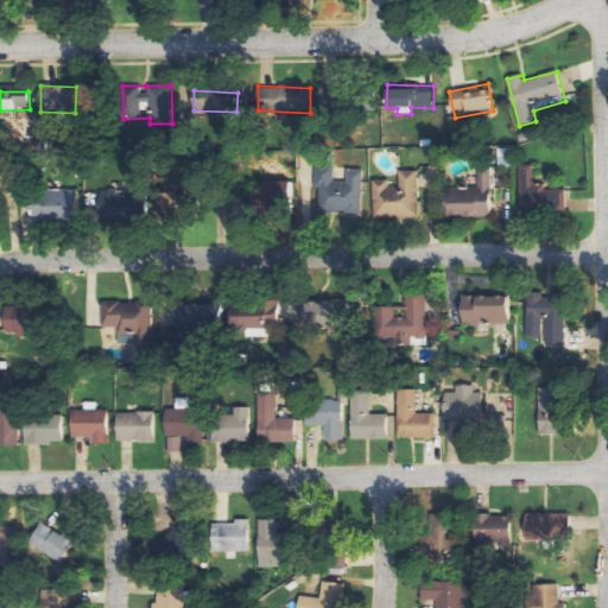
[(521,166),(523,211),(568,210),(567,189),(545,190),(545,181),(536,181),(536,166),(521,166)]
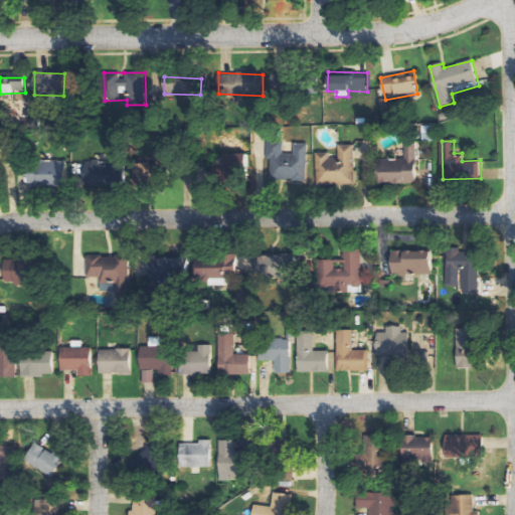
[(308,144),(294,144),(294,154),(284,154),(284,143),(268,142),(267,159),(271,159),(270,179),(307,181),(308,144)]
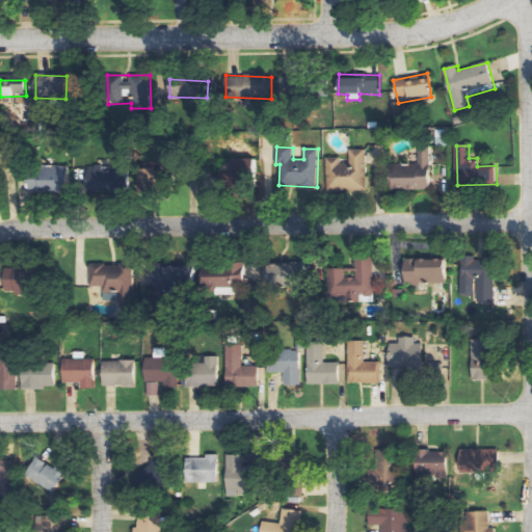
[(390,166),(391,190),(430,189),(429,148),(419,148),(419,165),(390,166)]
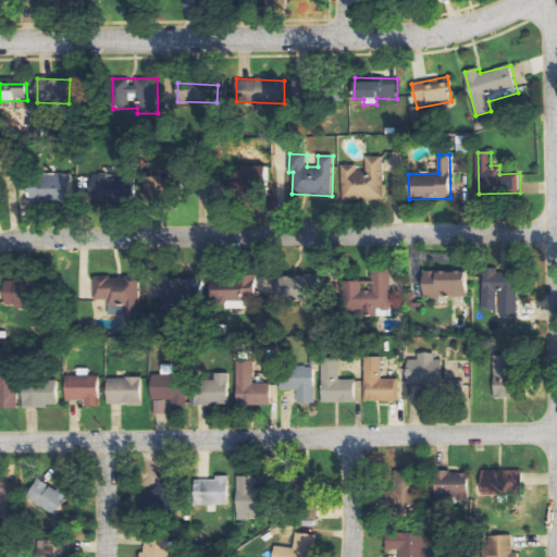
[(342,165),(343,200),(385,199),(384,157),(367,157),(368,171),(358,172),(358,165),(342,165)]
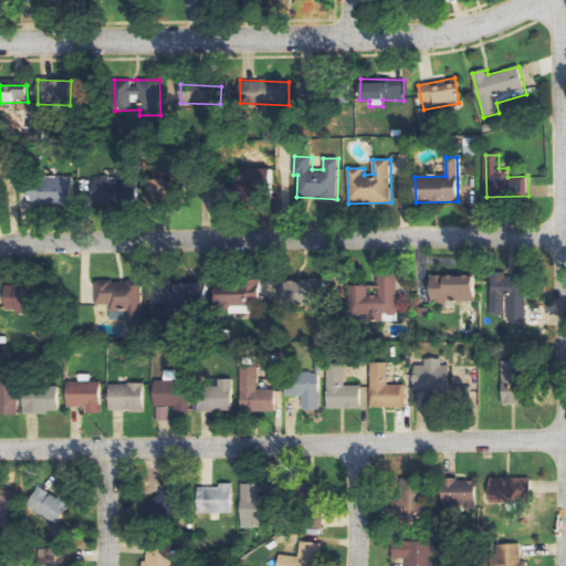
[(245,169),(245,192),(269,192),(269,168),(245,169)]
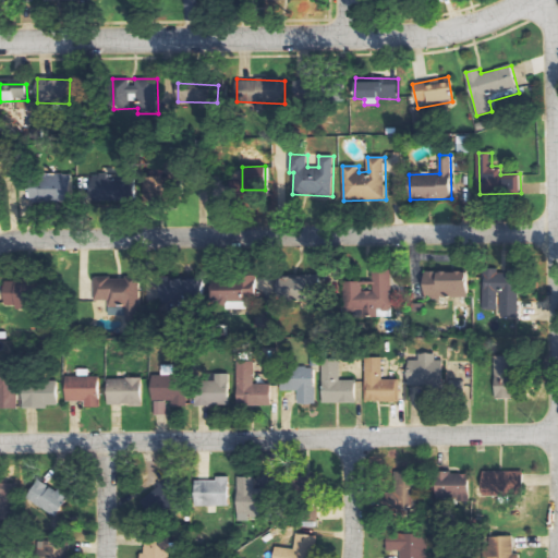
[(91,174),(92,202),(125,199),(124,176),(112,177),(112,173),(91,174)]
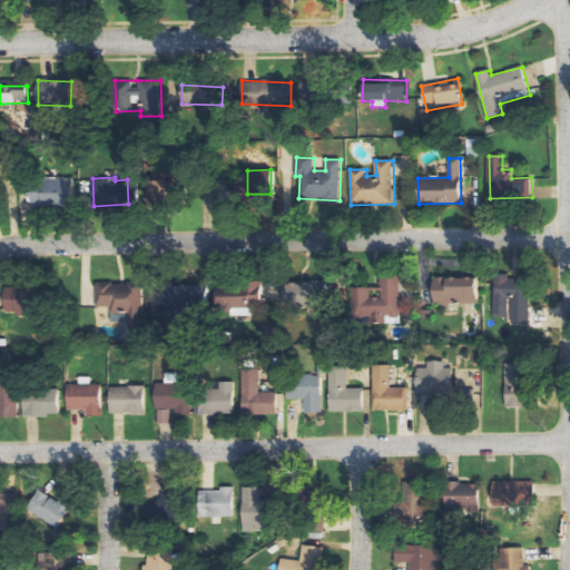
[(75,205),(75,178),(29,180),(30,206),(75,205)]
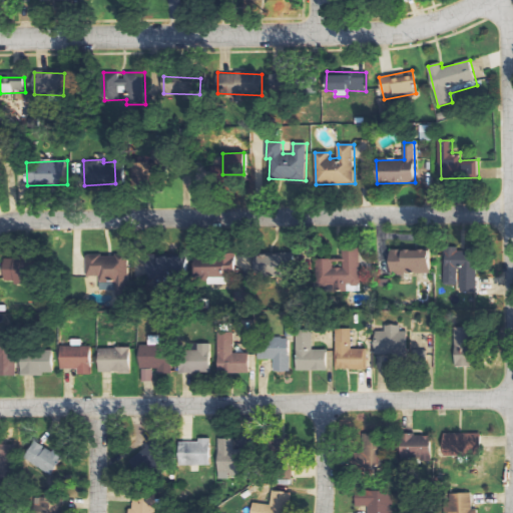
[(446,246),(444,285),(461,286),(460,291),(476,292),(478,249),(459,248),(459,247),(446,246)]
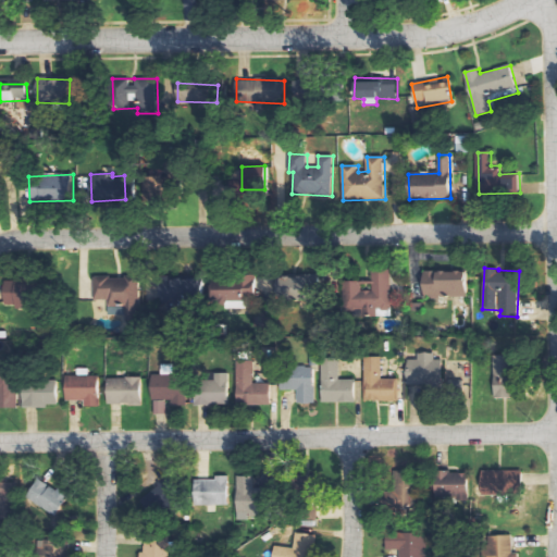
[(344,282),(344,311),(361,311),(362,318),(378,317),(378,310),(393,310),(392,270),(373,270),(373,281),(344,282)]
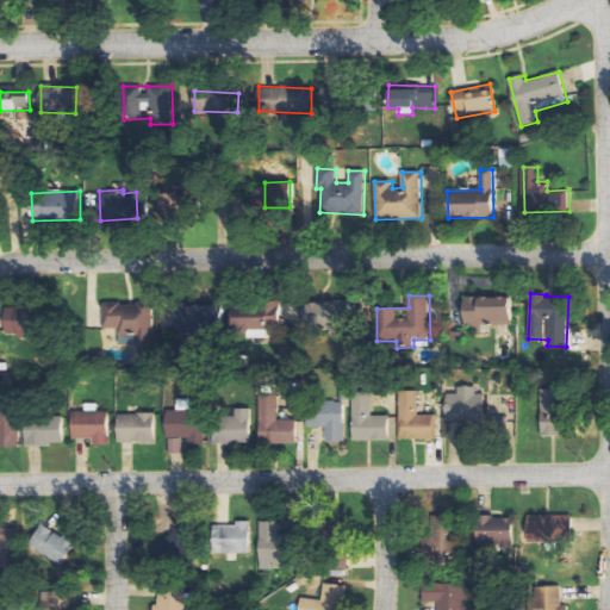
[(464,328),(511,324),(510,296),(462,299),(464,328)]
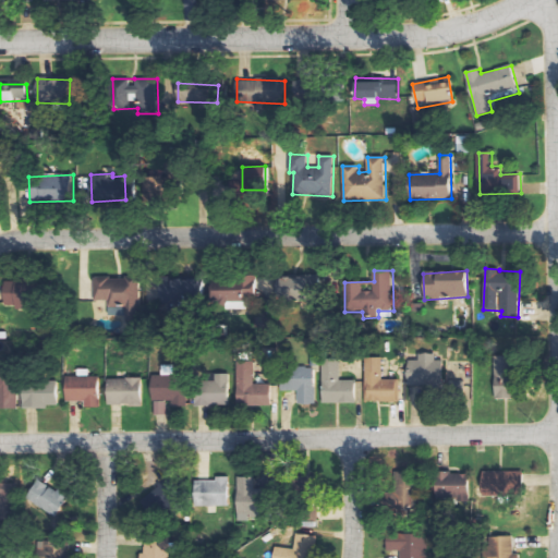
[(95,301),(109,301),(109,316),(134,315),(133,307),(141,307),(140,277),(94,279),(95,301)]
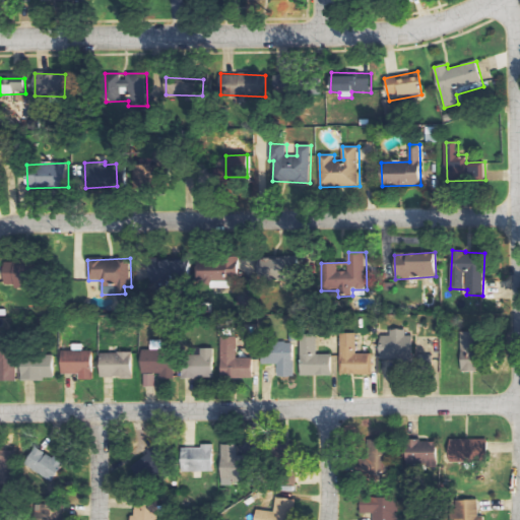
[(298,259),(261,258),(260,279),(297,280),(298,259)]
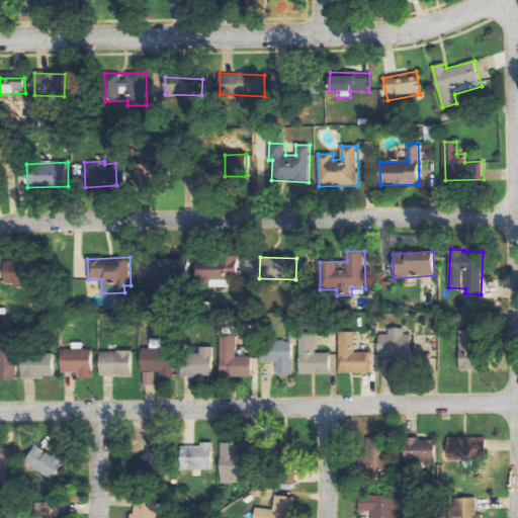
[(237,258),(196,259),(197,282),(238,281),(237,258)]
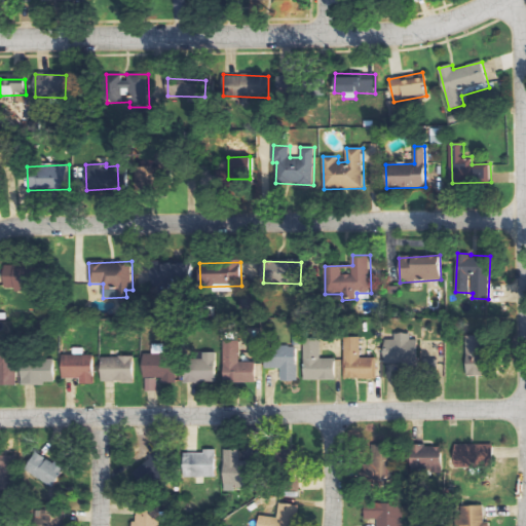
[(159,285),(190,284),(190,263),(158,264),(159,285)]
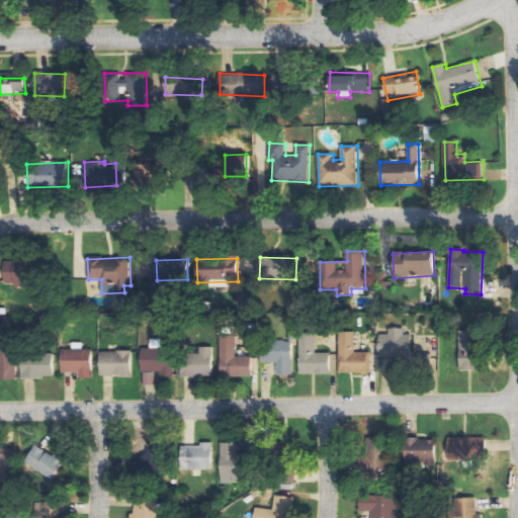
[(4,285),(30,286),(31,262),(4,261),(4,285)]
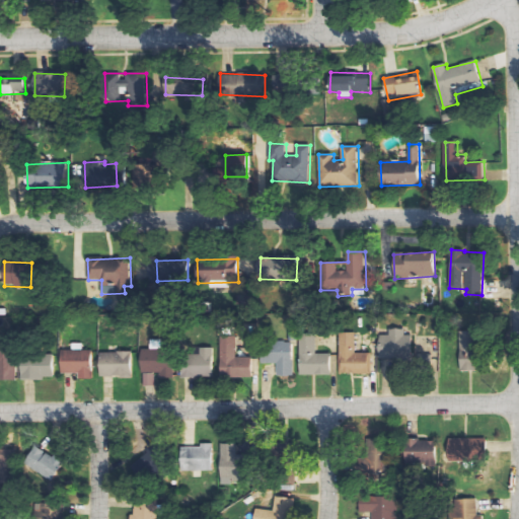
[(414,336),(406,336),(406,329),(383,330),(384,360),(415,359),(414,336)]
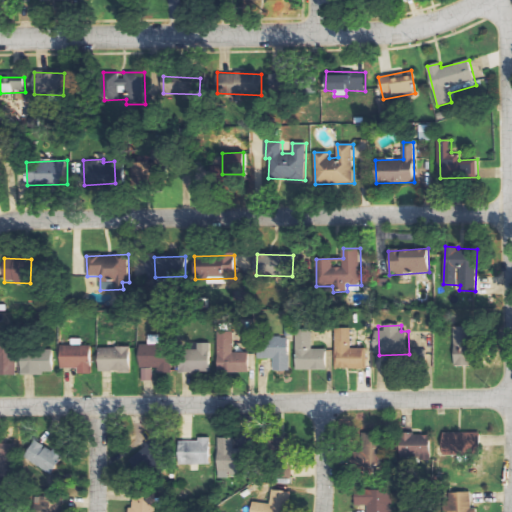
[(453,327),(454,366),(471,366),(470,327),(453,327)]
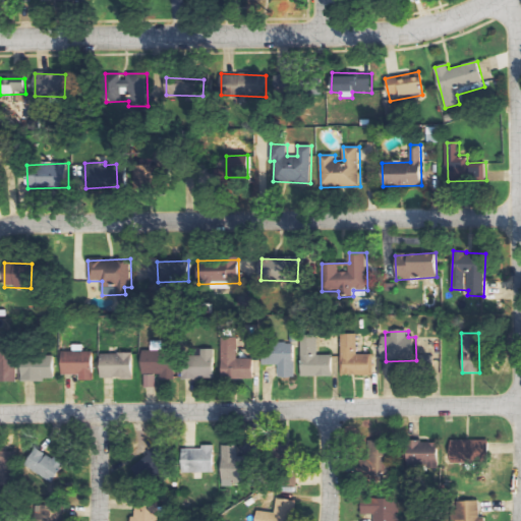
[(358,335),(342,335),(342,375),(374,375),(374,355),(358,354),(358,335)]
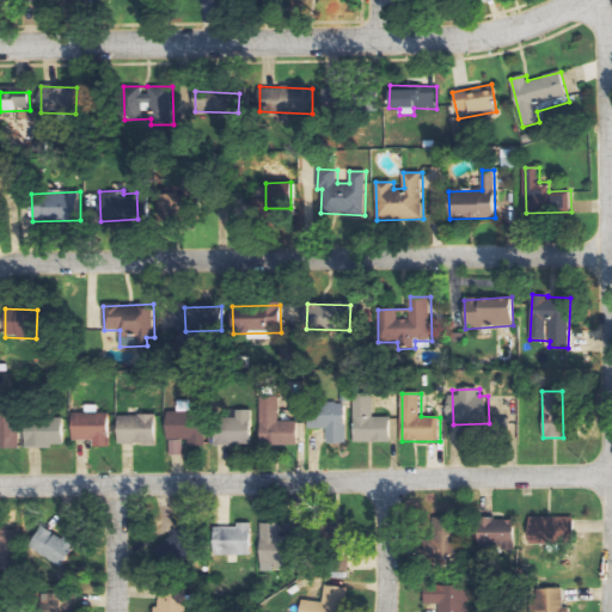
[(355,442),(391,441),(391,417),(374,417),(374,395),(355,395),(355,442)]
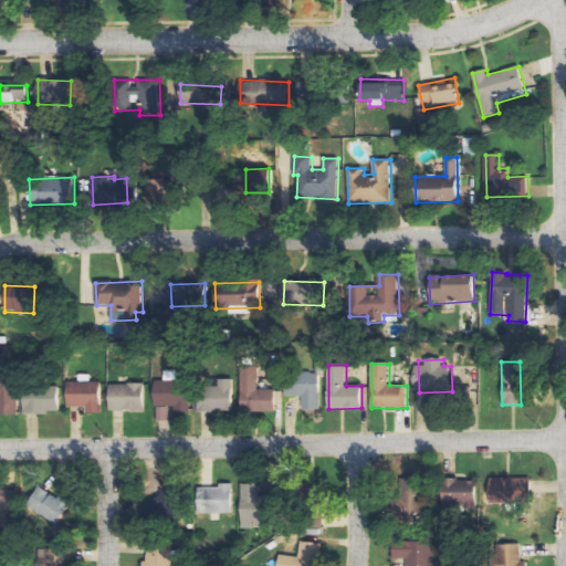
[(260,390),(260,366),(242,367),(243,412),(276,412),(276,390),(260,390)]
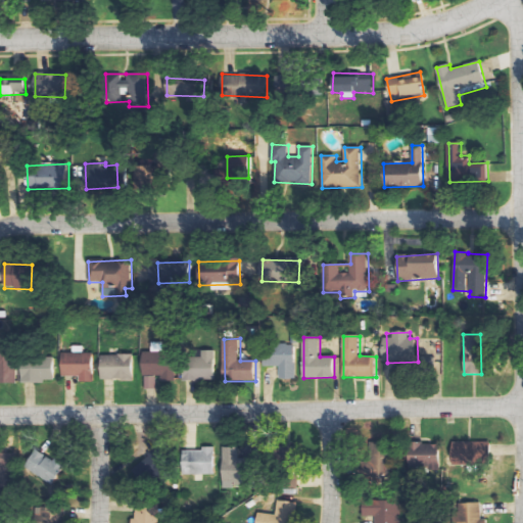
[(0,343),(0,383),(16,383),(16,343),(0,343)]
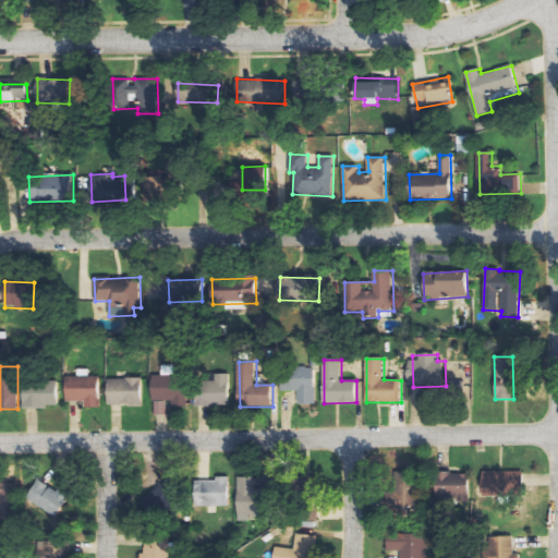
[(316,367),(282,367),(282,391),(300,390),(300,404),(317,403),(316,367)]
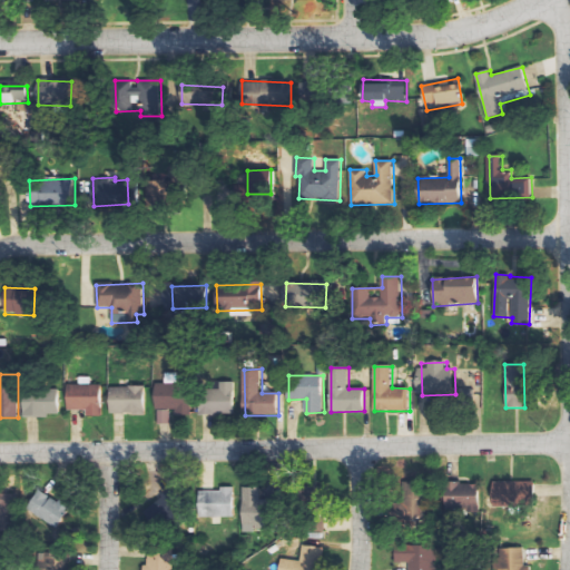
[(102,385),(94,385),(92,376),(80,376),(81,384),(68,385),(68,410),(88,410),(89,416),(104,416),(102,385)]
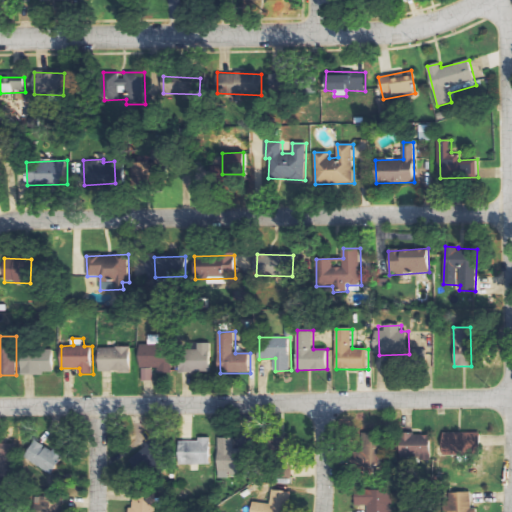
[(181,372),(212,372),(212,343),(199,343),(198,350),(182,350),(181,372)]
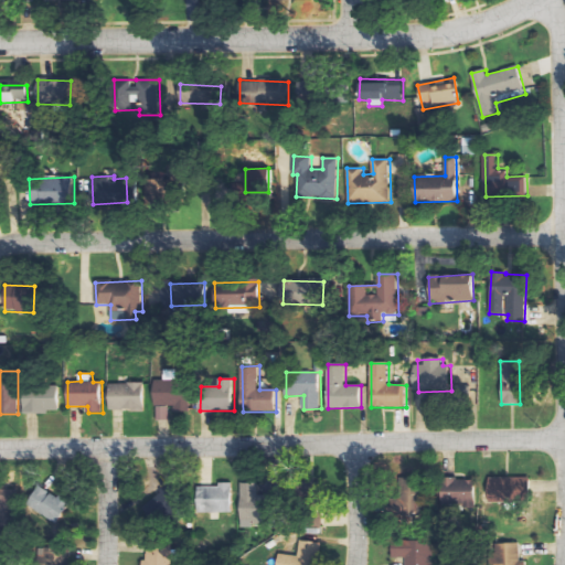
[(145,408),(144,383),(110,384),(110,409),(145,408)]
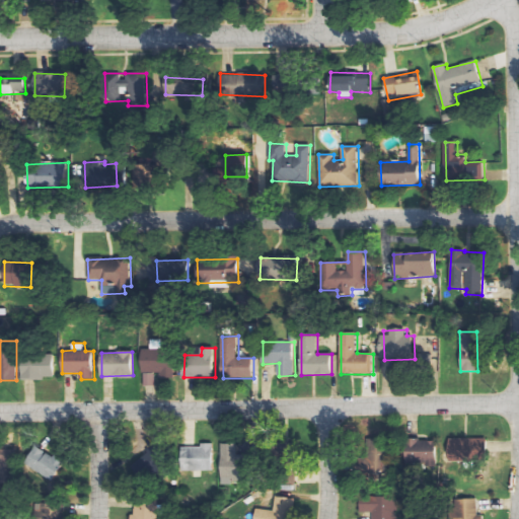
[(22,379),(55,378),(54,356),(21,356),(22,379)]
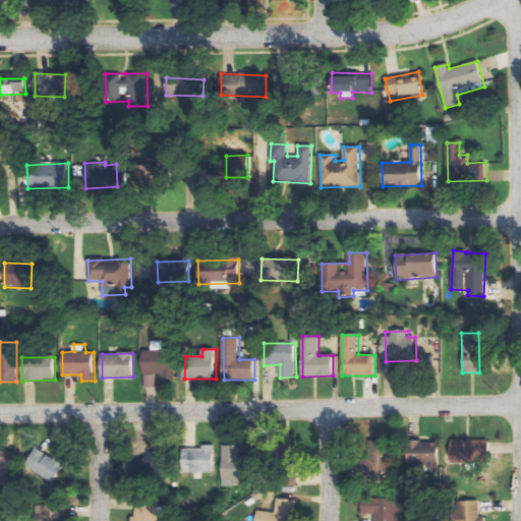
[(450,442),(450,467),(461,467),(460,458),(488,457),(487,440),(450,442)]
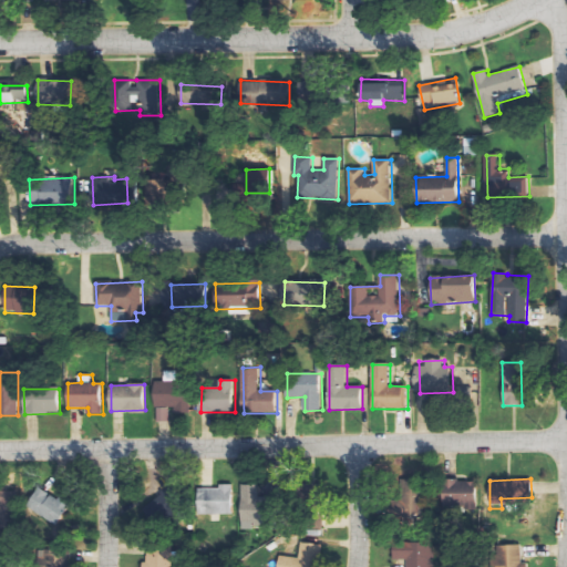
[(420,525),(428,525),(429,498),(420,497),(420,480),(399,480),(399,518),(420,518),(420,525)]
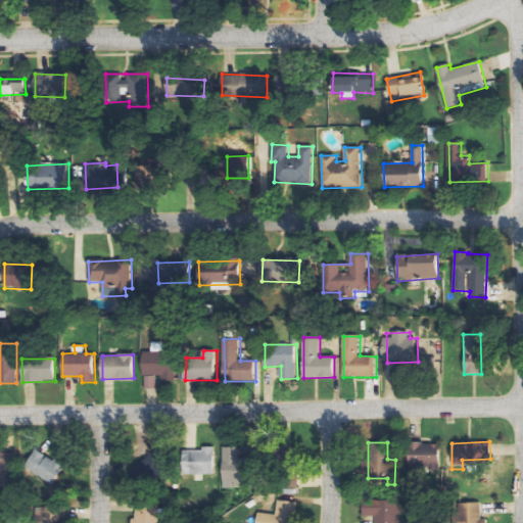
[(440,443),(408,443),(408,467),(429,467),(429,478),(440,478),(440,443)]
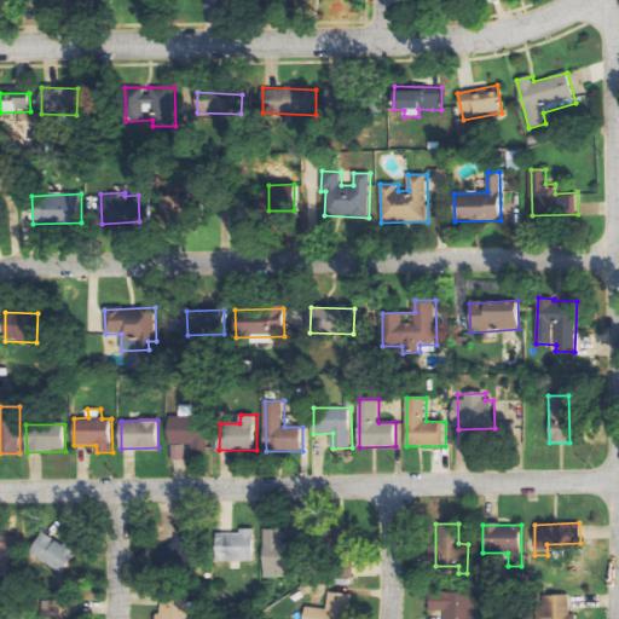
[(254,562),(255,530),(241,528),(241,533),(225,533),(224,561),(254,562)]
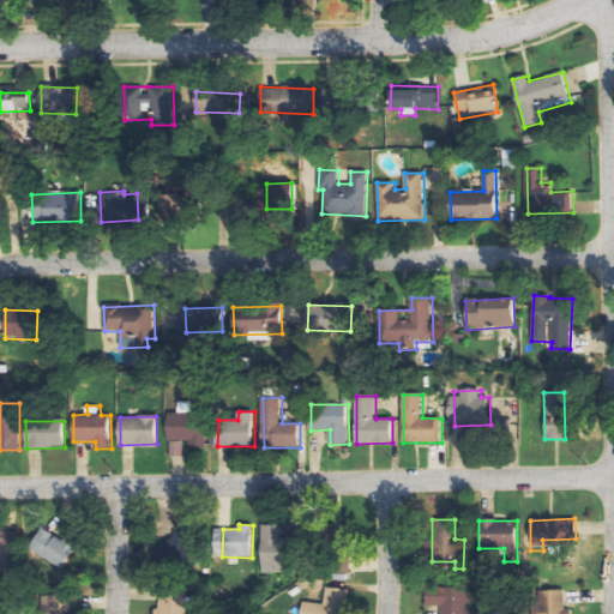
[(263,567),(289,567),(288,539),(281,539),(281,525),(262,525),(263,567)]
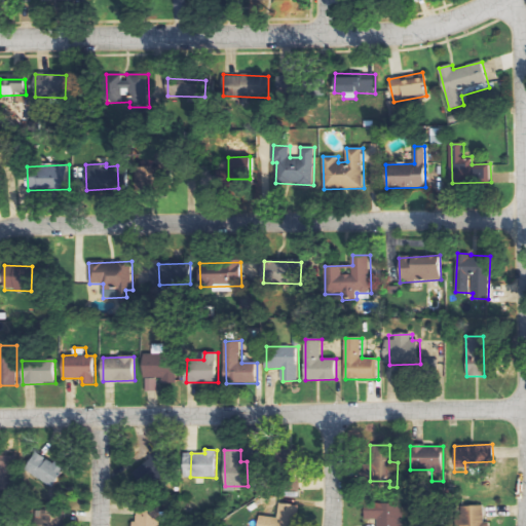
[(66,468),(36,452),(26,471),(55,487),(66,468)]
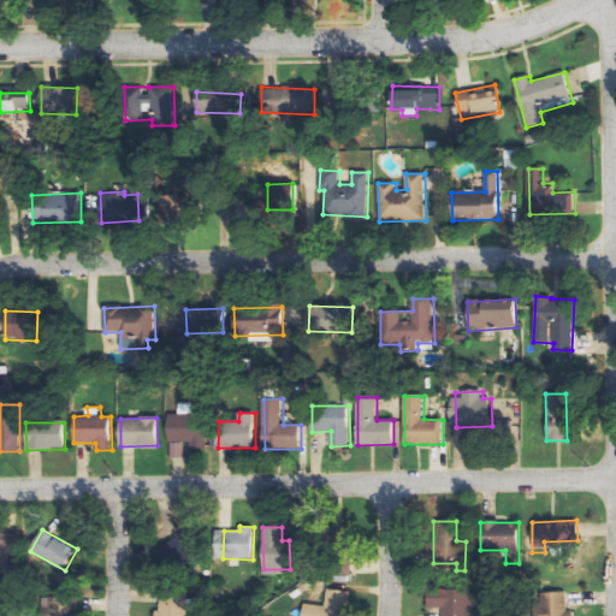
[(158,615),(189,615),(190,591),(159,590),(158,615)]
